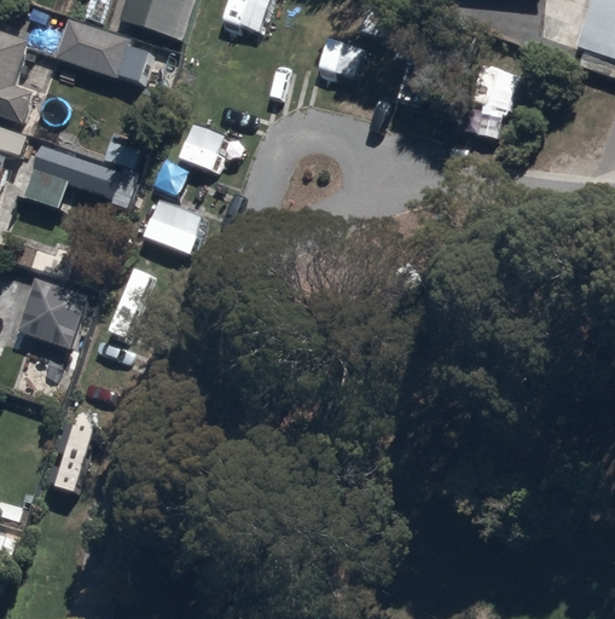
[(184,42),(196,0),(126,0),(120,22),(184,42)]
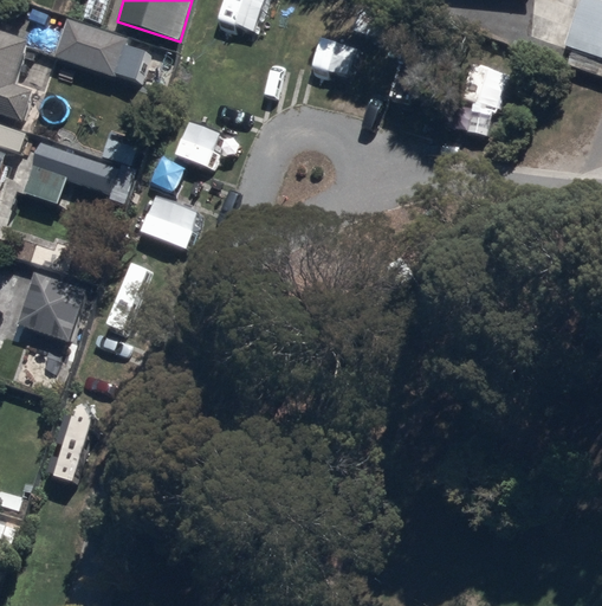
[(601,75),(601,0),(578,0),(563,42),(574,46),(568,63),(601,75)]
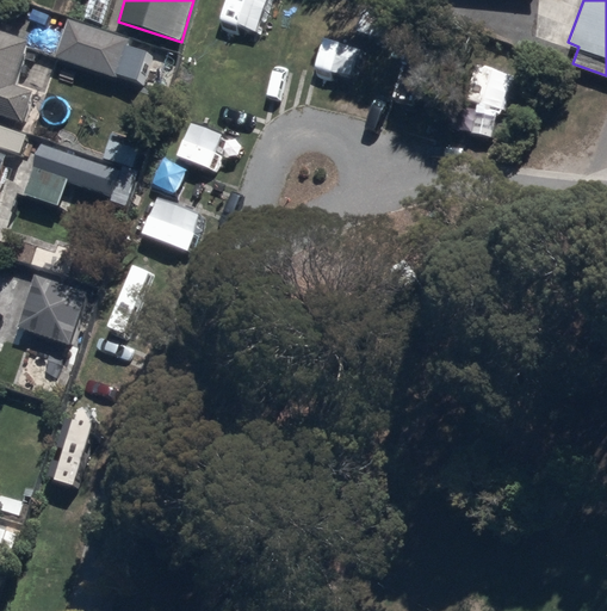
[(127,38),(68,19),(56,56),(113,75),(127,38)]
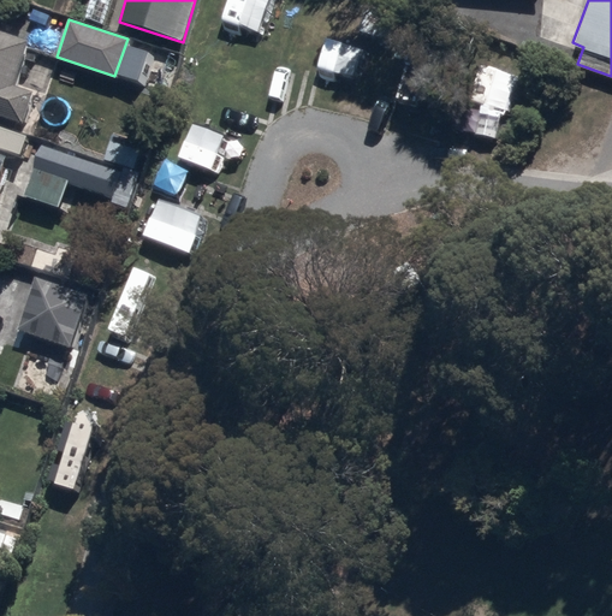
[(0,117),(22,126),(36,90),(13,82),(30,40),(0,28),(0,117)]
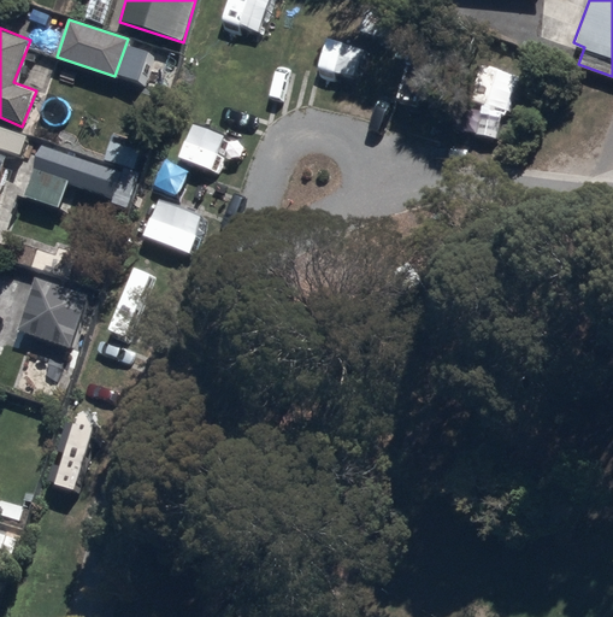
[(121,168),(41,144),(27,193),(35,195),(34,198),(60,205),(66,182),(112,195),(121,168)]
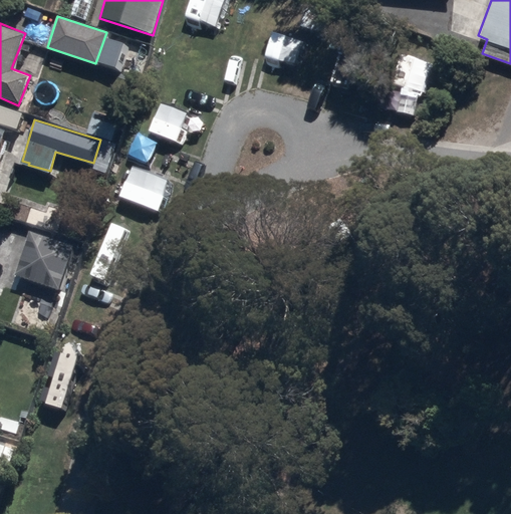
[(0,213),(6,215),(11,202),(0,198),(0,178),(11,145),(0,141),(3,130),(0,129),(0,213)]
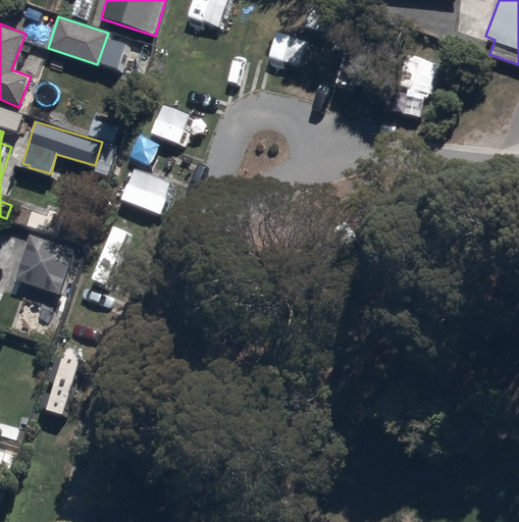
[(74,250),(28,236),(15,275),(29,279),(27,284),(60,295),(74,250)]
